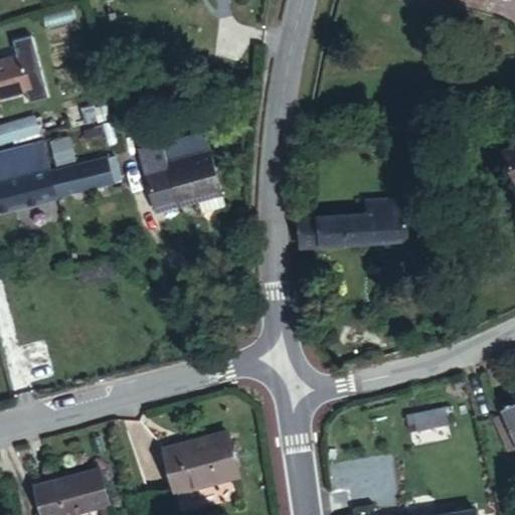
[(24,52),(0,60),(0,98),(34,88),(24,52)]
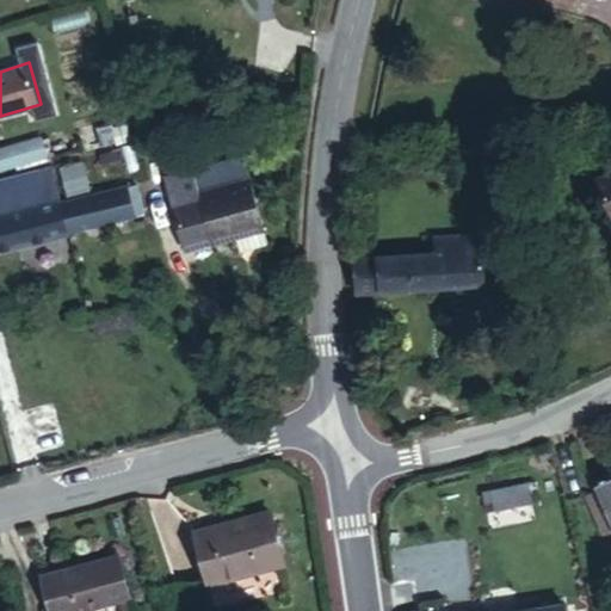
[(610,127),(588,136),(609,181),(610,180),(610,127)]
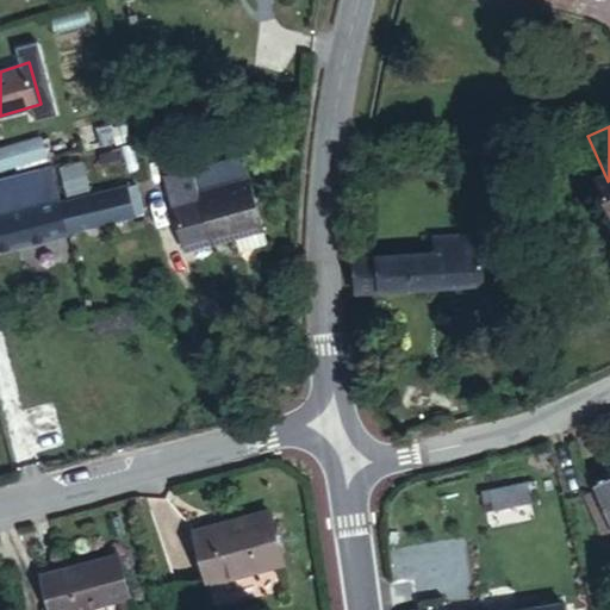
[(0,172),(48,160),(41,136),(0,147),(0,172)]
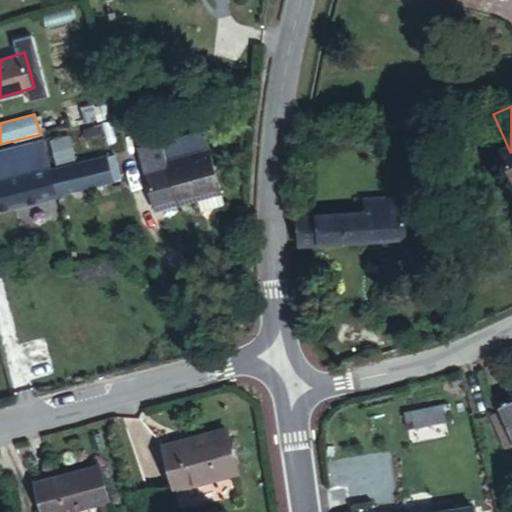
[(206,133),(142,155),(163,218),(186,210),(186,211),(205,205),(209,218),(232,210),(206,133)]
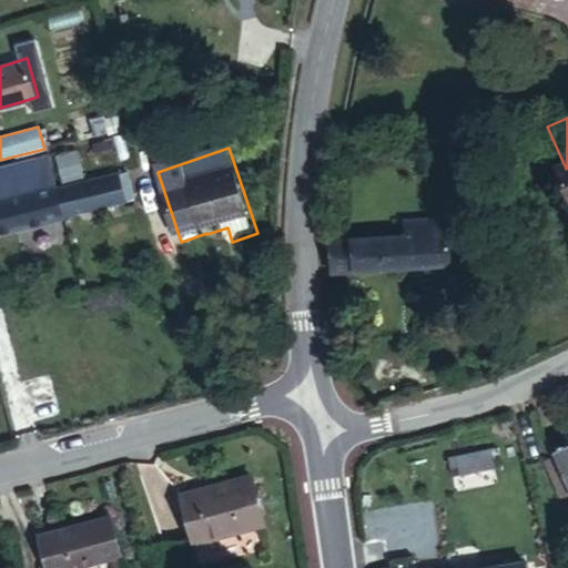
[(30,164),(0,173),(0,208),(38,200),(30,164)]
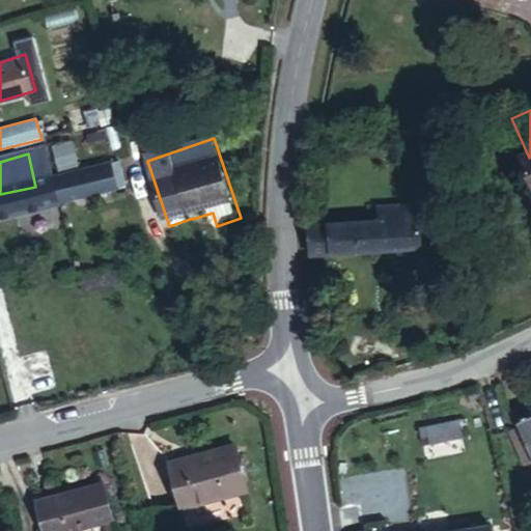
[(35,187),(40,211),(94,200),(90,175),(35,187)]
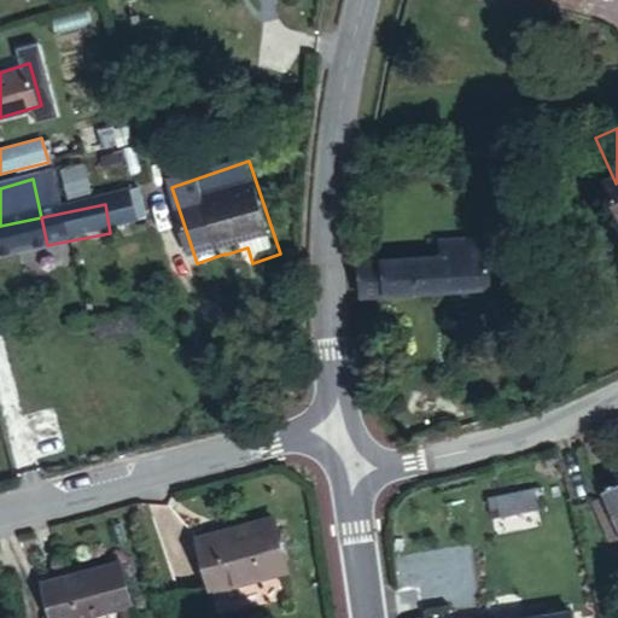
[(0,254),(47,245),(41,217),(0,226),(0,254)]
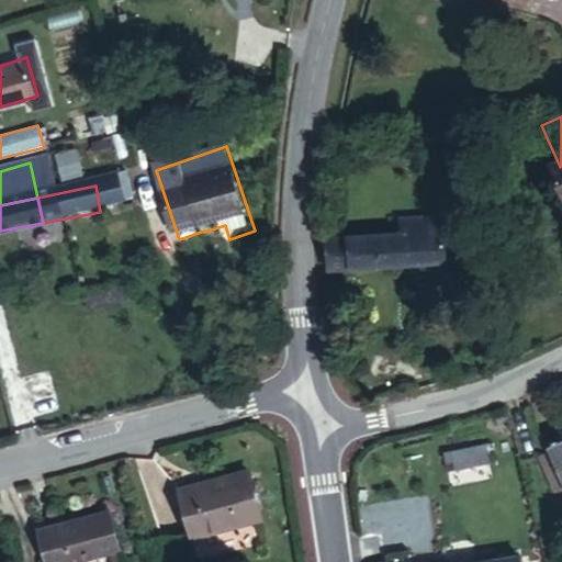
[(328,237),(327,267),(438,262),(437,215),(393,216),(393,235),(328,237)]
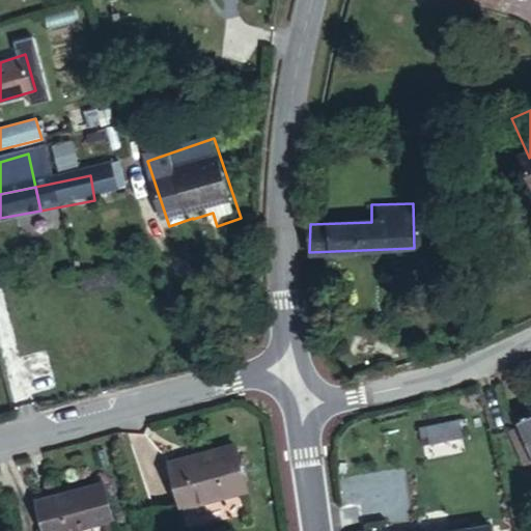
[(530,415),(503,429),(525,472),(530,469),(530,415)]
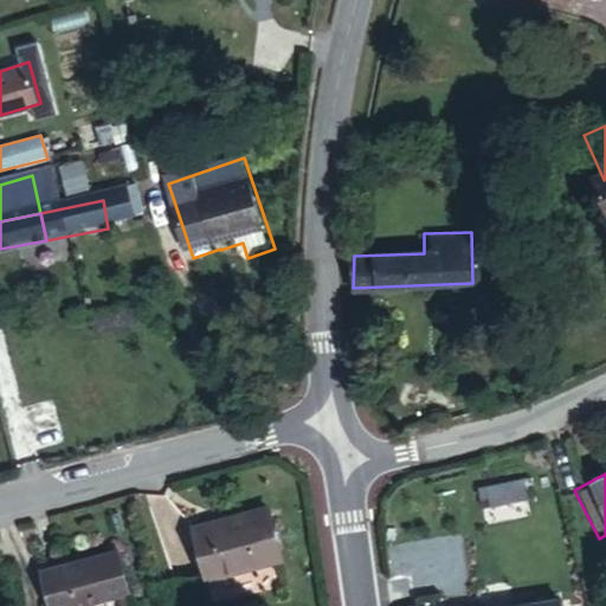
[(521,479),(477,490),(484,514),(527,502),(521,479)]
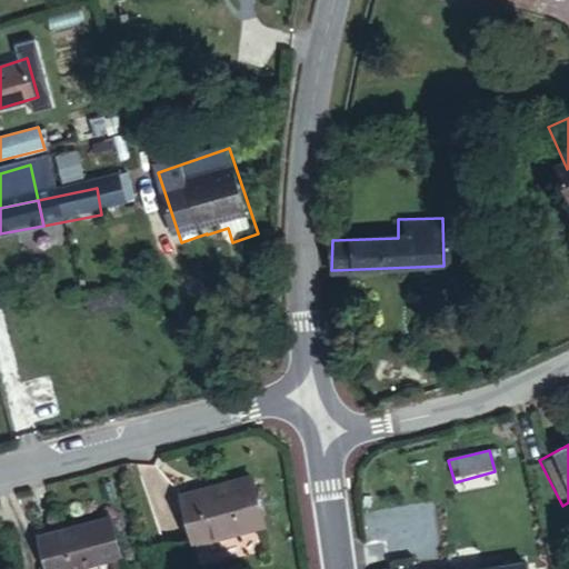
[(252,476),(179,493),(191,545),(266,526),(252,476)]
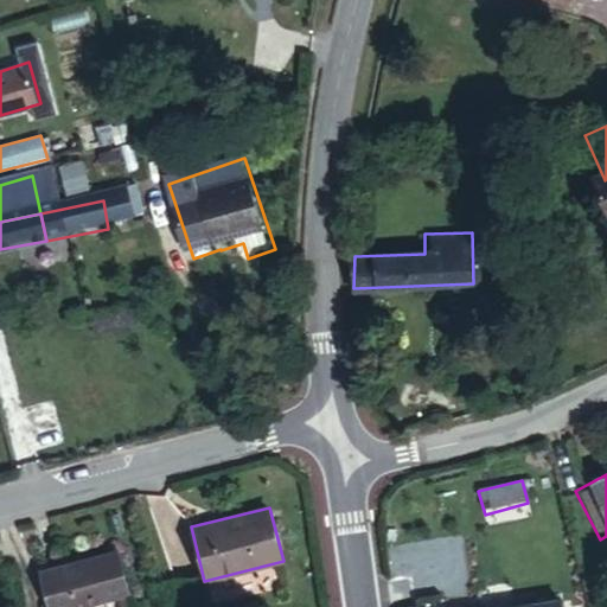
[(116,550),(38,573),(48,606),(96,606),(131,598),(116,550)]
